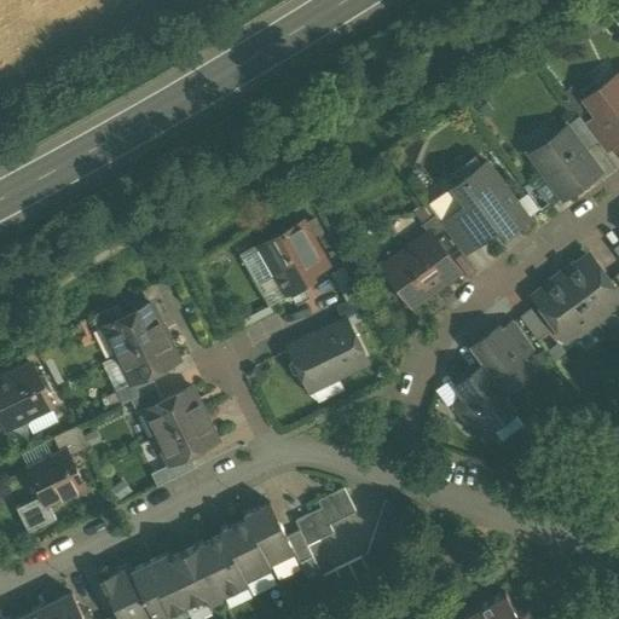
[(618,86),(613,77),(584,98),(596,114),(583,123),(597,142),(603,150),(617,140),(617,142),(618,139),(618,86)]
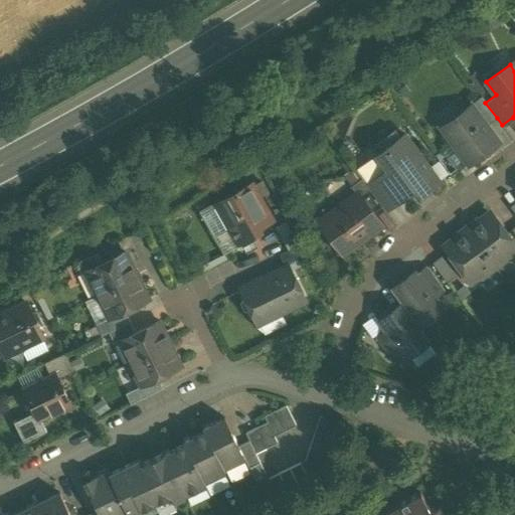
[(485,103),(481,97),(468,107),(470,110),(471,110),(484,128),(497,118),(485,103)]
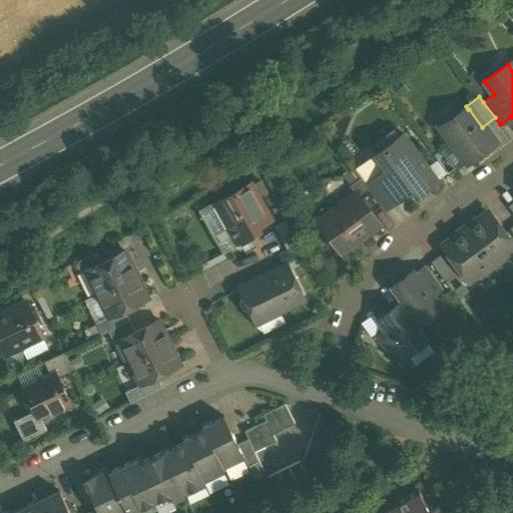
[(482,127),(469,109),(468,109),(443,128),(467,160),(492,141),(482,127)]
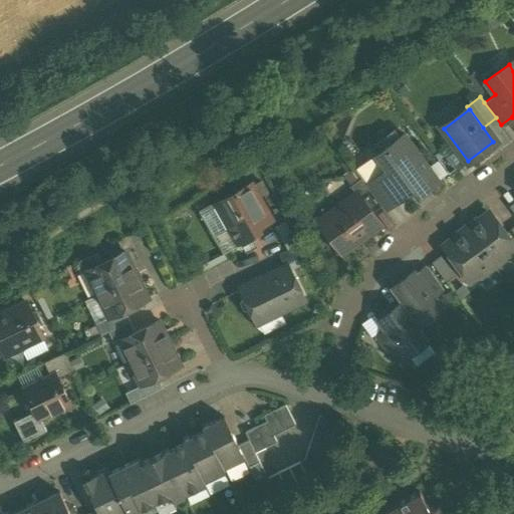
[(403,134),(375,154),(387,169),(376,177),(396,203),(413,191),(415,193),(423,186),(427,189),(428,190),(438,182),(403,134)]
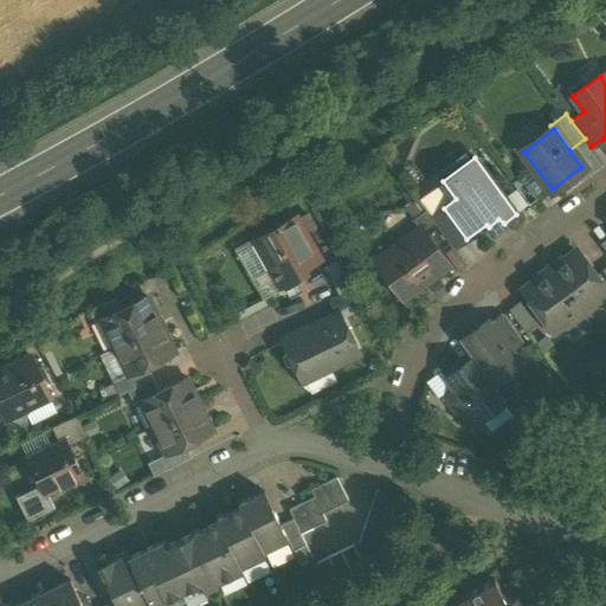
[(444,208),(431,217),(455,249),(466,239),(444,208)]
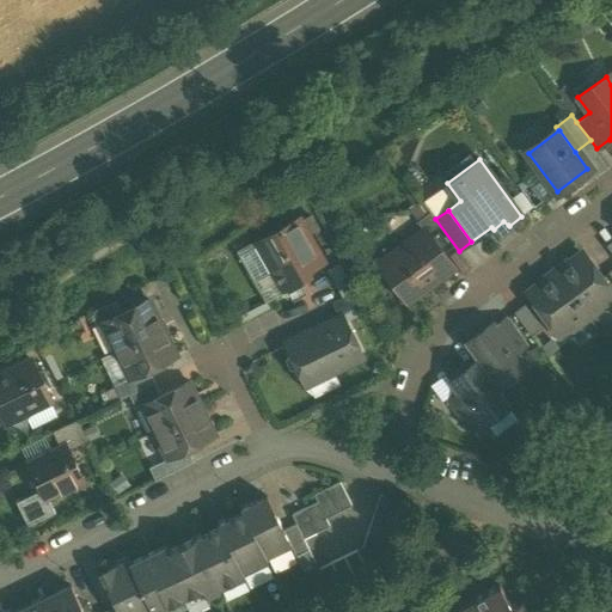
[(454,245),(429,213),(416,222),(423,231),(429,238),(430,238),(442,254),(454,245)]
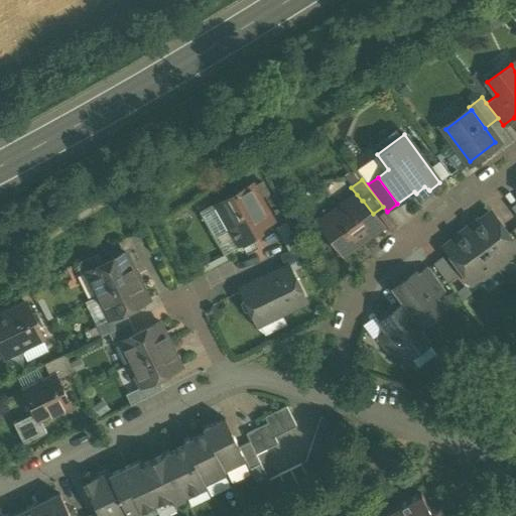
[(252,187),(217,208),(236,243),(252,234),(250,230),(270,220),(252,187)]
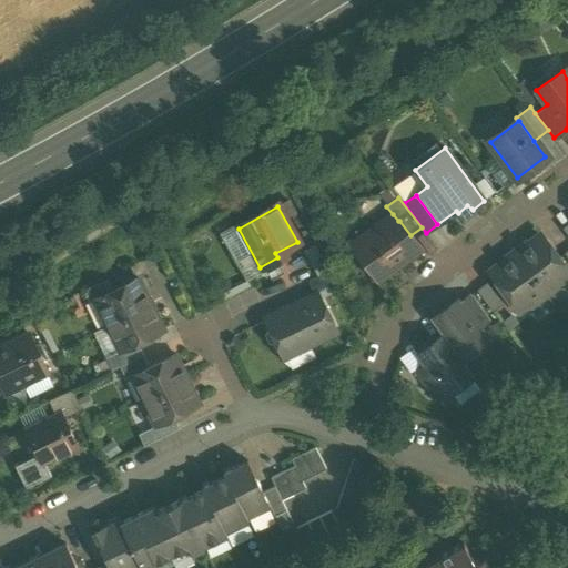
[(411,235),(399,221),(398,221),(393,214),(352,245),(375,277),(382,277),(421,249),(411,235)]
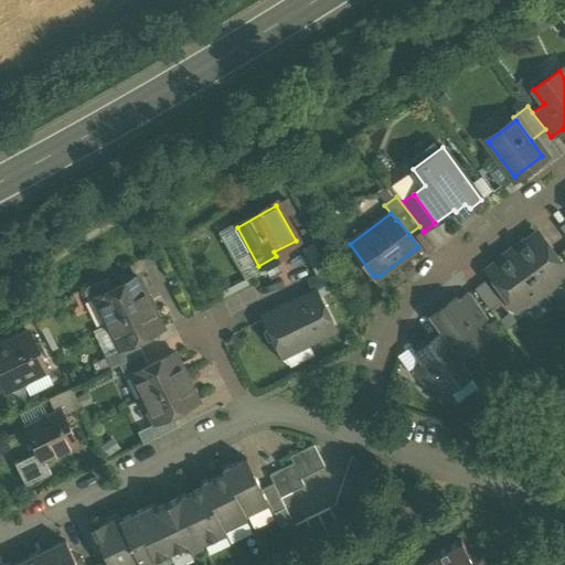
[(258,266),(237,227),(222,236),(243,275),(258,266)]
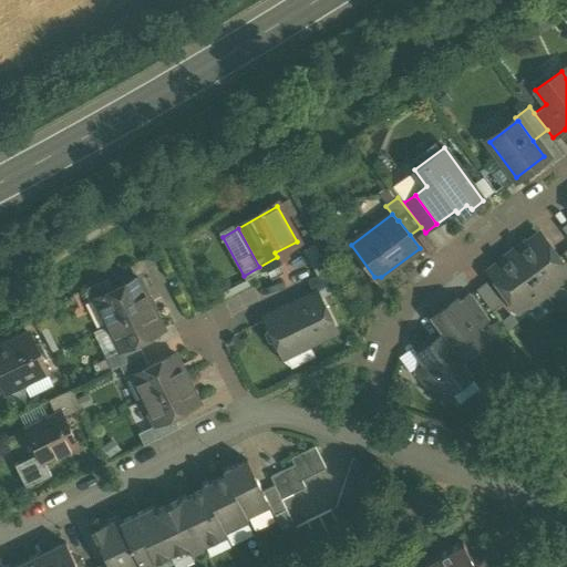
[(566,272),(539,236),(527,245),(526,243),(519,247),(522,249),(517,257),(545,295),(557,286),(558,279),(566,272)]
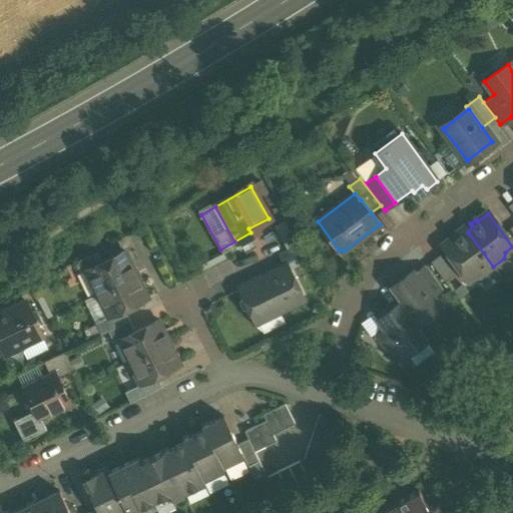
[(493,267),(468,232),(460,234),(459,232),(453,236),(454,238),(443,246),(468,281),(476,275),(482,276),(493,267)]
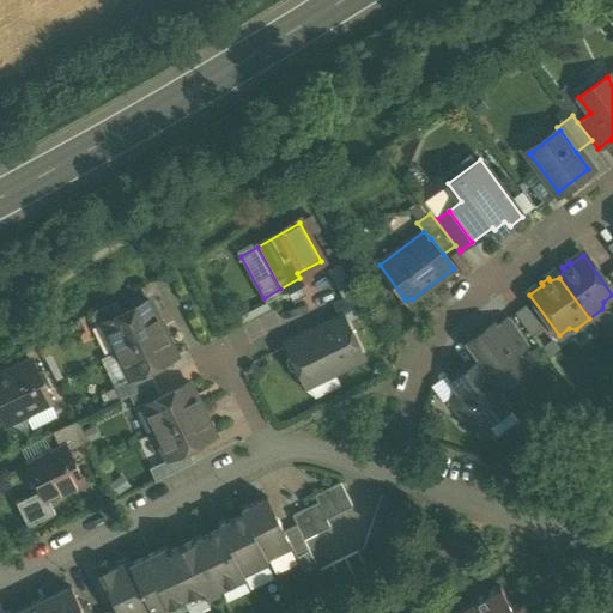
[(353,293),(334,303),(340,315),(354,309),(357,315),(362,313),(353,293)]
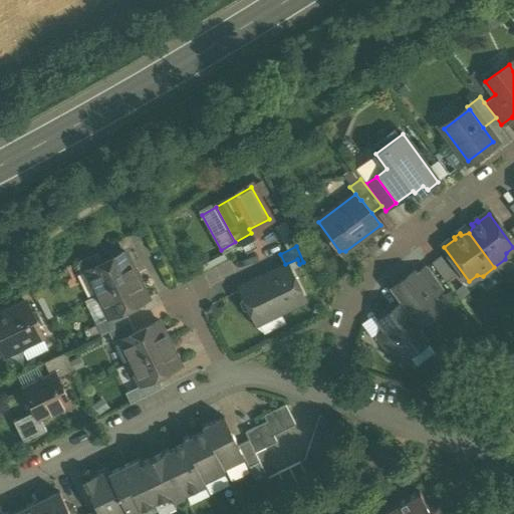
[(96,253),(75,263),(80,274),(85,272),(101,263),(96,253)]
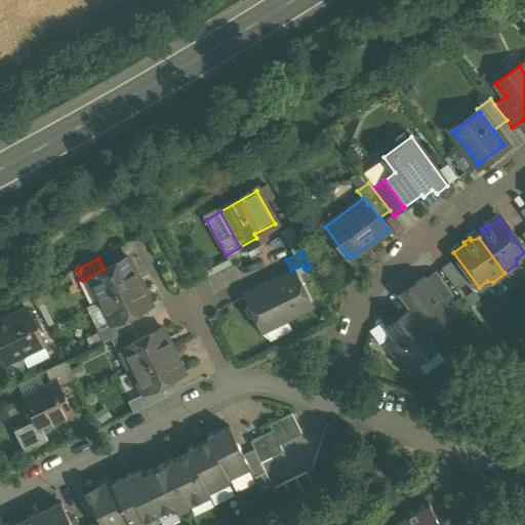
[(104,269),(87,278),(98,301),(139,282),(128,258),(104,269)]
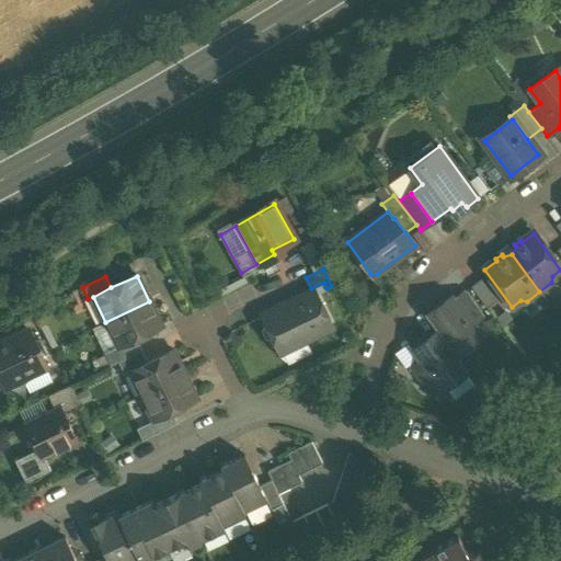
[(496,300),(481,279),(471,287),(487,309),(496,300)]
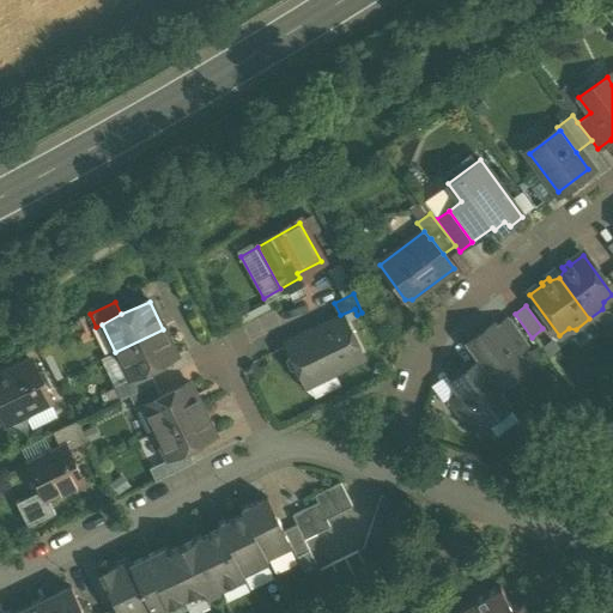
[(343,317),(285,345),(291,357),(287,362),(291,369),(297,369),(304,384),(333,370),(334,374),(363,359),(343,317)]
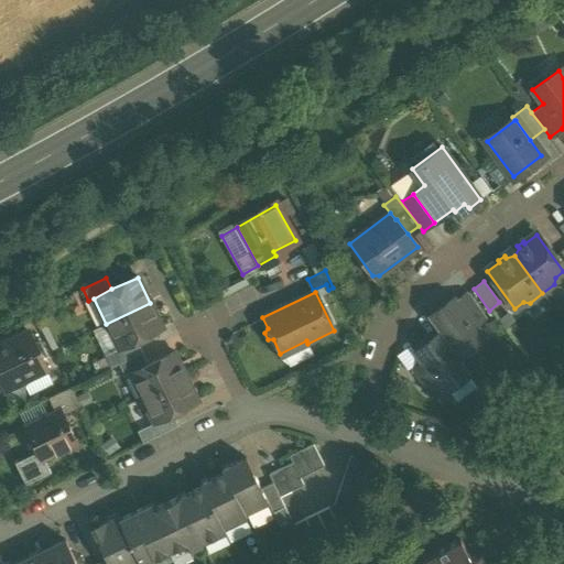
[(484,318),(466,294),(456,303),(474,326),(484,318)]
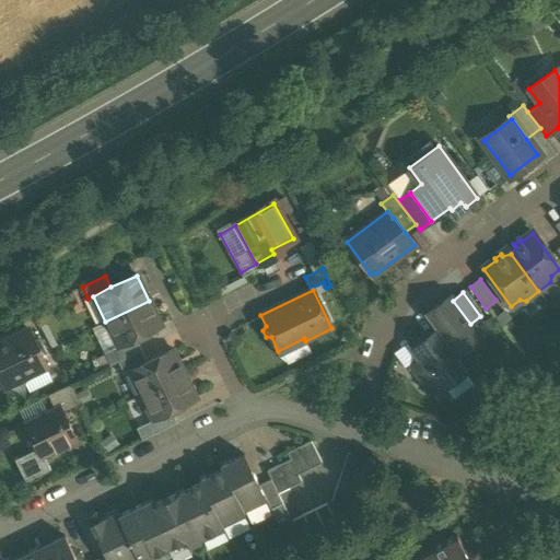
[(450,296),(426,315),(436,330),(455,356),(479,337),(470,324),(453,301),(450,296)]
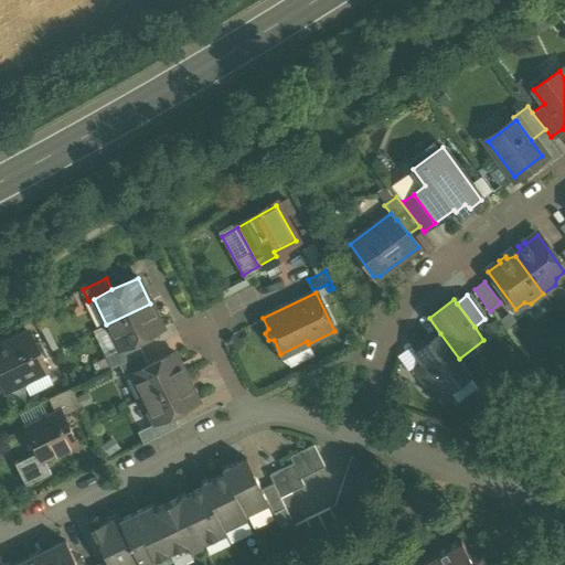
[(150,304),(106,324),(119,350),(137,342),(162,329),(150,304)]
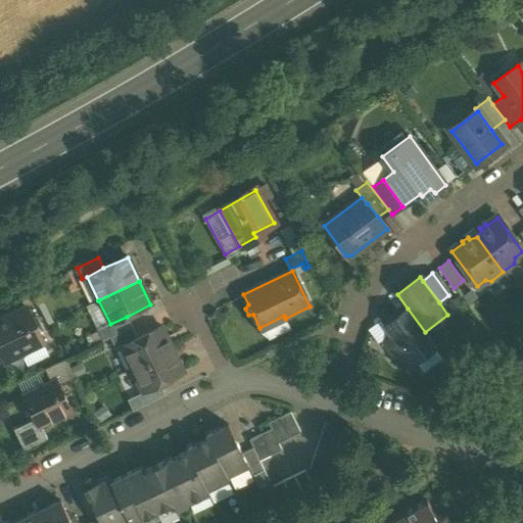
[(217,286),(221,298),(237,293),(233,281),(217,286)]
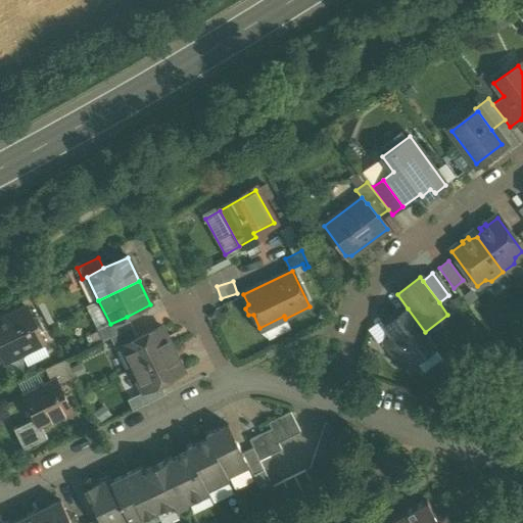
[(26,307),(0,320),(0,351),(0,352),(14,346),(18,355),(43,344),(26,307)]
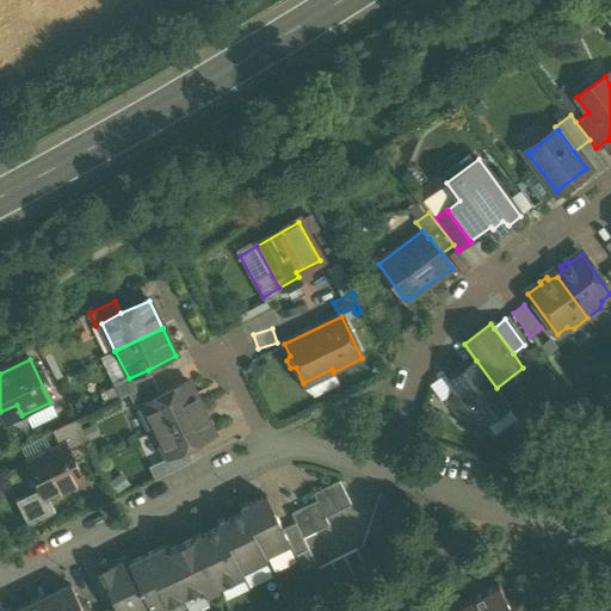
[(497,388),(476,360),(450,381),(458,393),(477,419),(482,425),(508,405),(497,388)]
